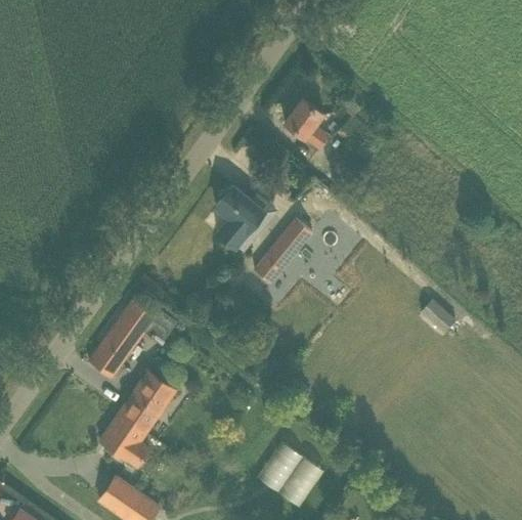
[(312,128),(321,117),(301,100),(283,125),(303,140),(304,139),(317,149),(327,138),(312,128)]
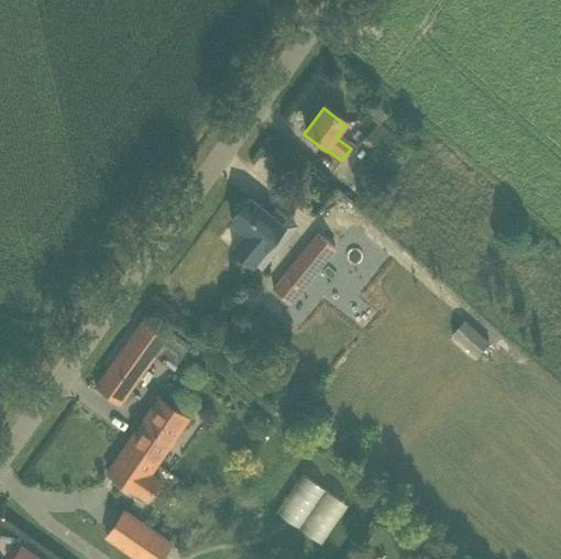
[(402,150),(377,125),(360,144),(384,168),(386,166),(402,151),(402,150)]
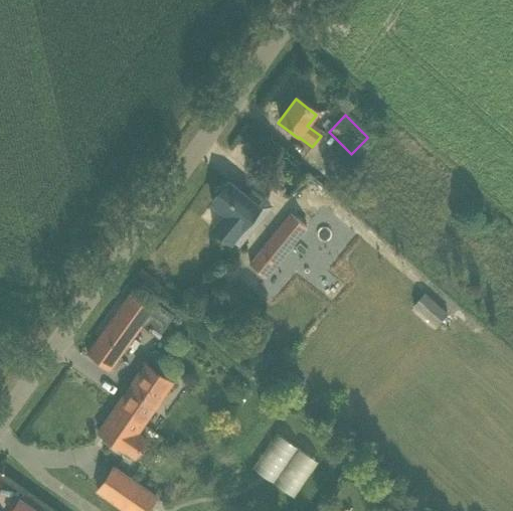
[(209,205),(223,216),(211,231),(229,245),(231,242),(237,246),(249,231),(244,226),(258,210),(226,184),(223,188),(220,186),(212,195),(215,197),(209,205)]
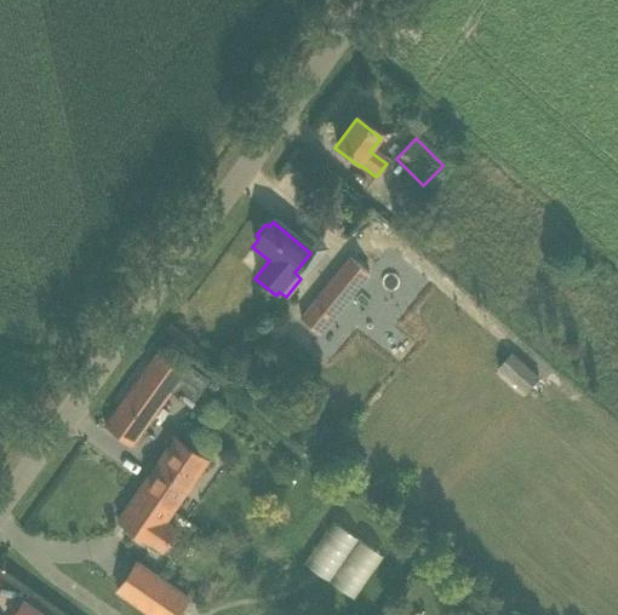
[(312,305),(331,321),(343,331),(350,322),(352,323),(361,312),(359,310),(388,275),(376,265),(356,249),(312,305)]
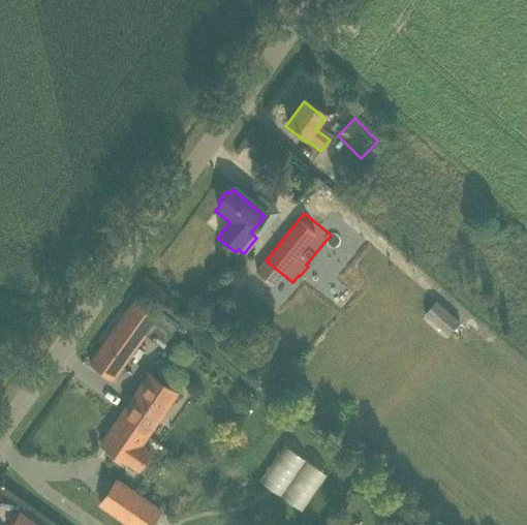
[(434,304),(422,317),(445,339),(446,338),(455,345),(466,333),(458,325),(434,304)]
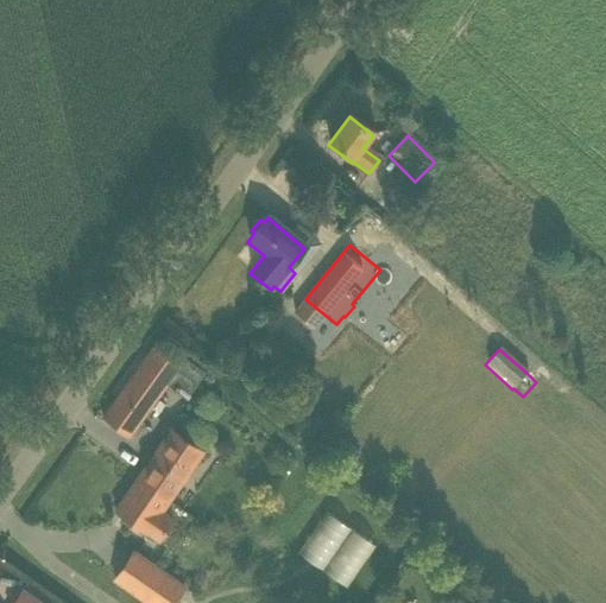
[(127,439),(177,368),(151,350),(101,420),(127,439)]
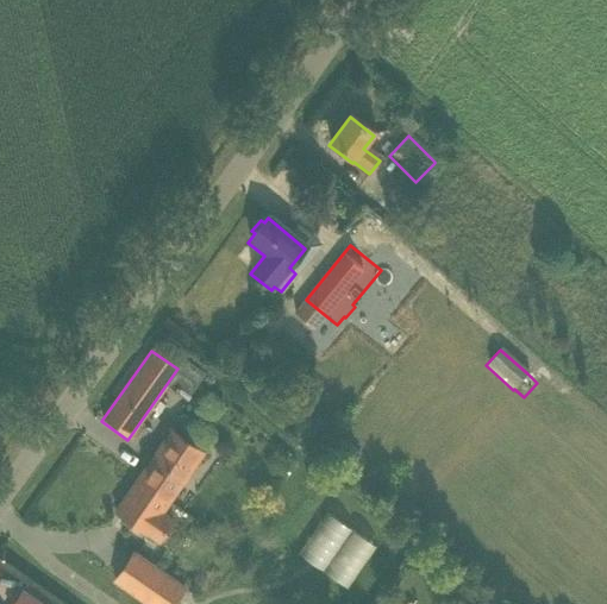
[(198,383),(204,373),(176,354),(170,363),(198,383)]
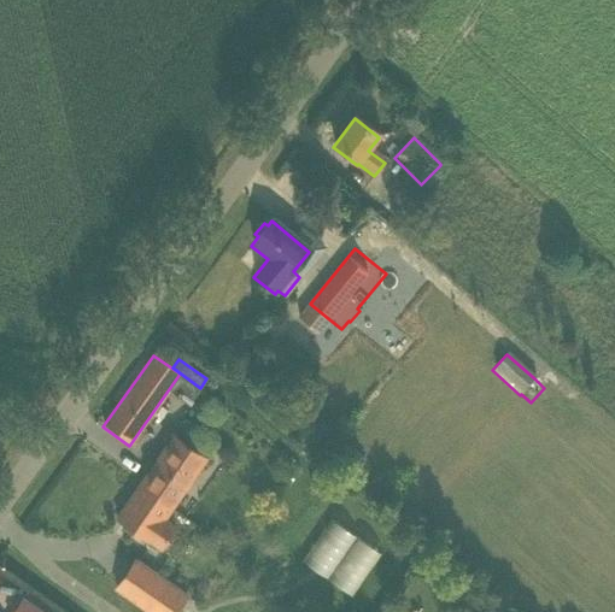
[(171,439),(115,522),(146,543),(146,542),(158,551),(173,530),(160,522),(203,460),(171,439)]
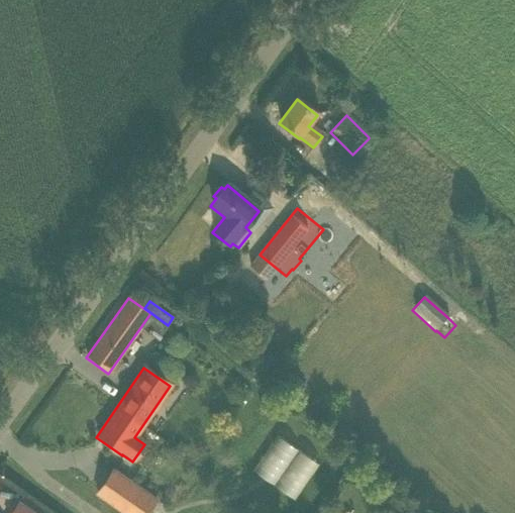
[(296,499),(319,460),(278,435),(253,474),(296,499)]
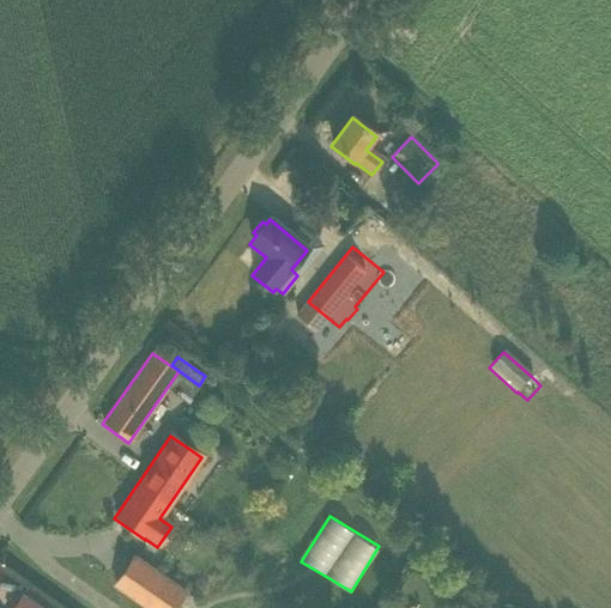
[(175,607),(185,595),(132,559),(113,587),(144,607),(175,607)]
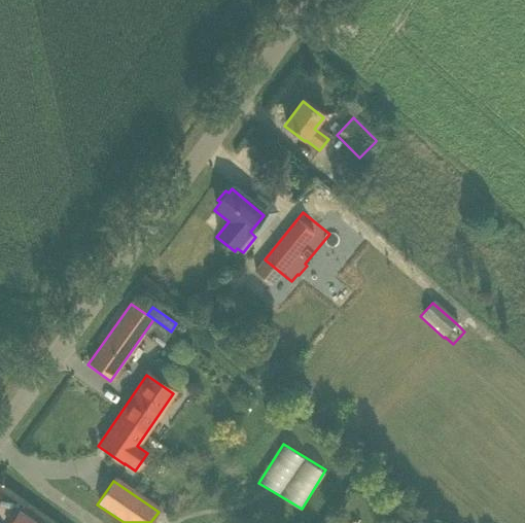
[(340,519),(343,522),(372,522),(356,504),(340,519)]
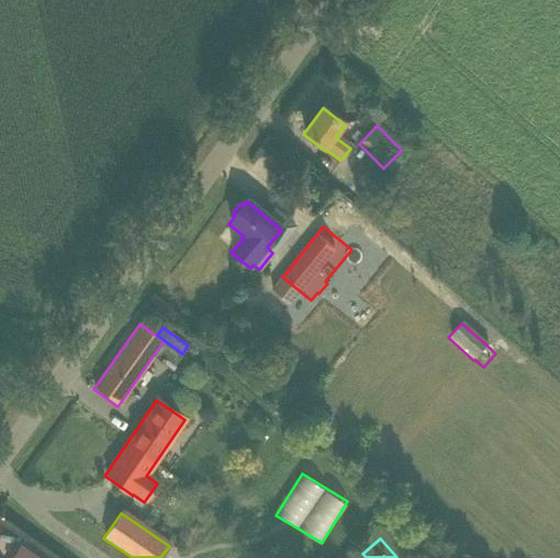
[(31,557),(19,548),(11,557),(31,557)]
